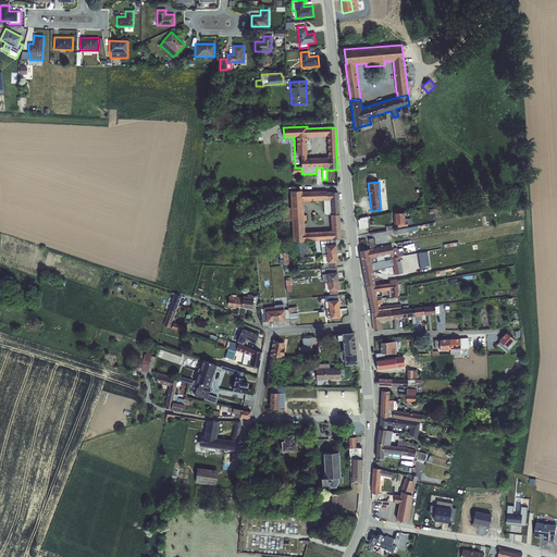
[(289,190),(291,208),(285,208),(286,221),(292,221),(293,242),(333,239),(341,238),(337,192),(326,192),(326,190),(301,192),(301,190),(289,190)]
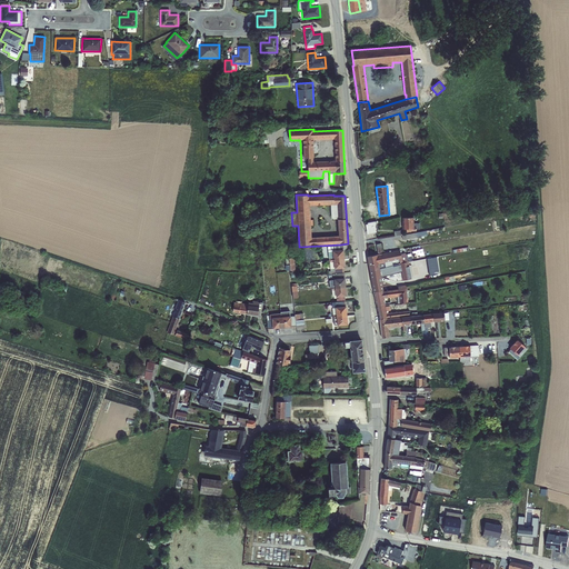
[(413,218),(402,218),(402,229),(406,229),(406,232),(411,232),(411,231),(416,231),(416,229),(419,229),(419,223),(418,223),(413,223),(413,218)]
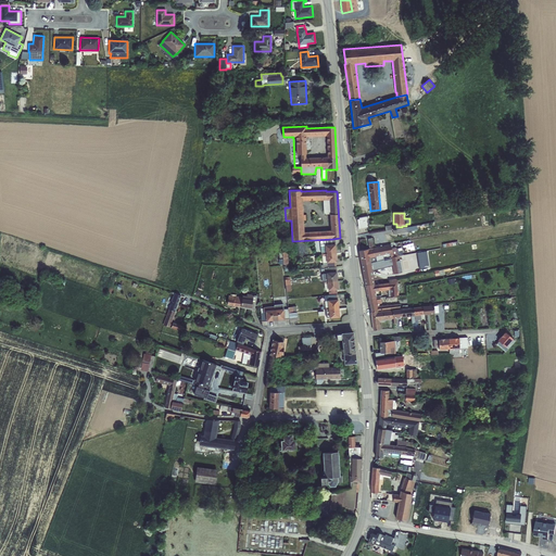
[(358,219),(357,219),(358,228),(367,227),(367,226),(369,225),(367,216),(358,217),(358,219)]
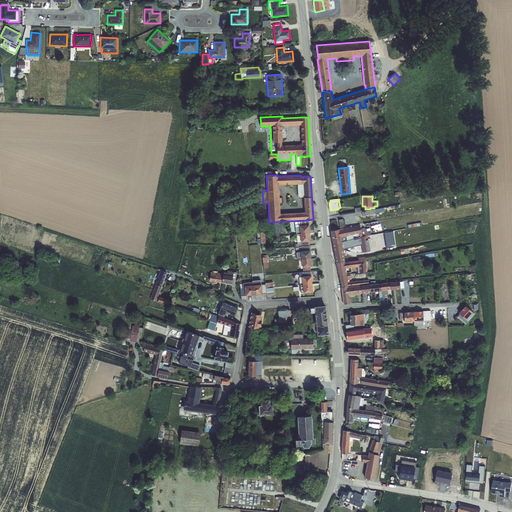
[(299,226),(295,226),(296,234),(300,234),(309,233),(309,224),(308,220),(299,221),(299,225),(299,226)]
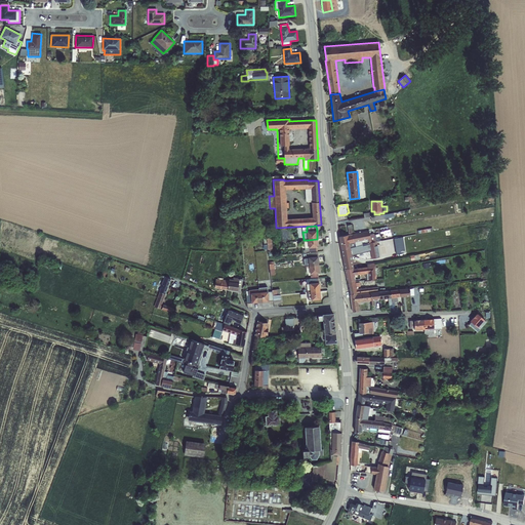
[(352,234),(354,242),(370,239),(369,235),(369,231),(352,234)]
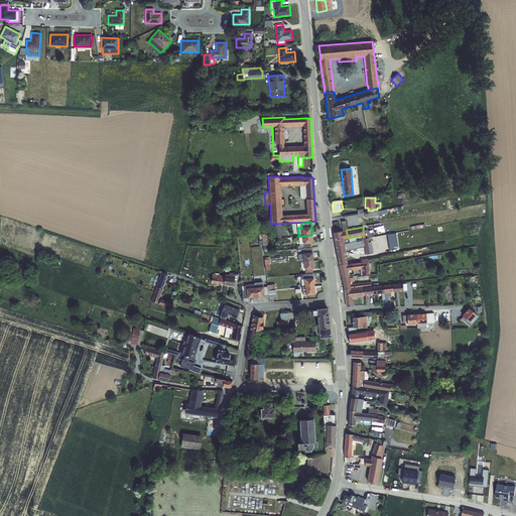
[(343,239),(344,244),(363,239),(364,238),(370,238),(372,237),(370,232),(369,229),(363,231),(364,235),(348,238),(343,239)]
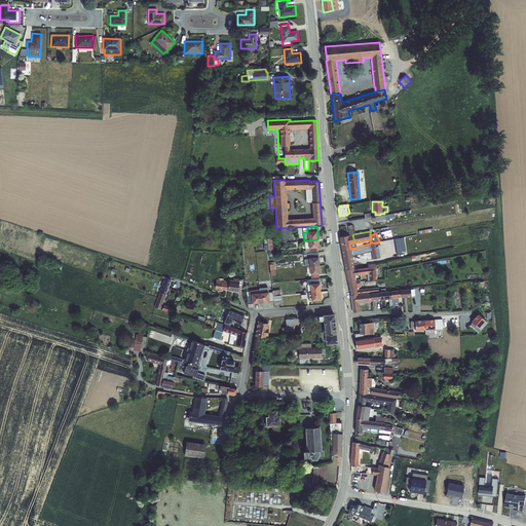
[(354,242),(352,234),(339,237),(341,251),(350,249),(349,243),(354,242)]
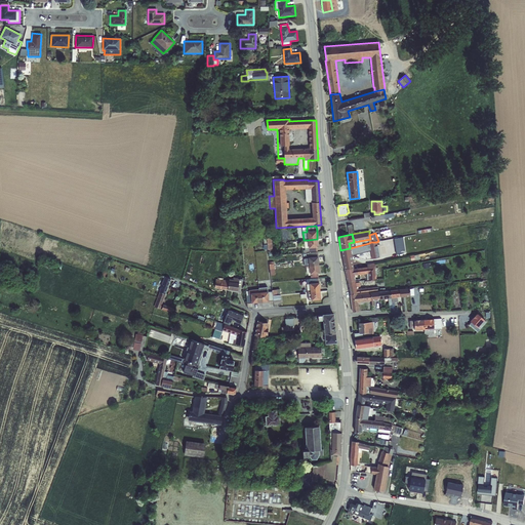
[(305,250),(303,250),(304,253),(306,252),(317,251),(317,247),(318,247),(317,239),(308,240),(304,240),(305,250)]
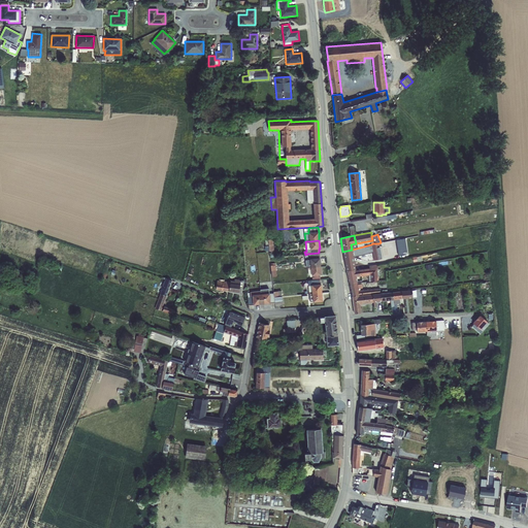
[(382,259),(378,243),(372,243),(371,244),(373,260),(382,259)]
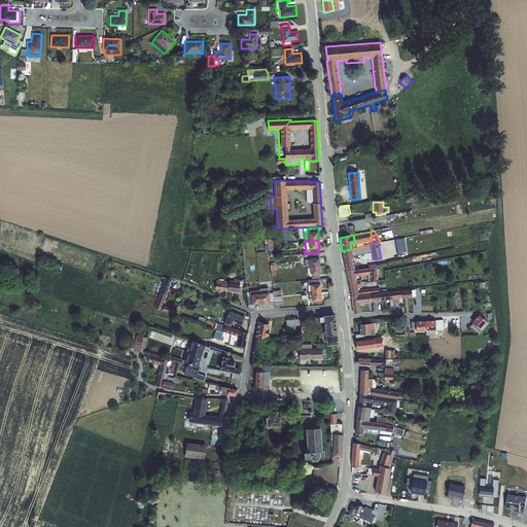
[(268,245),(265,246),(265,251),(269,250),(269,253),(274,252),(273,250),(274,250),(273,244),(268,245)]
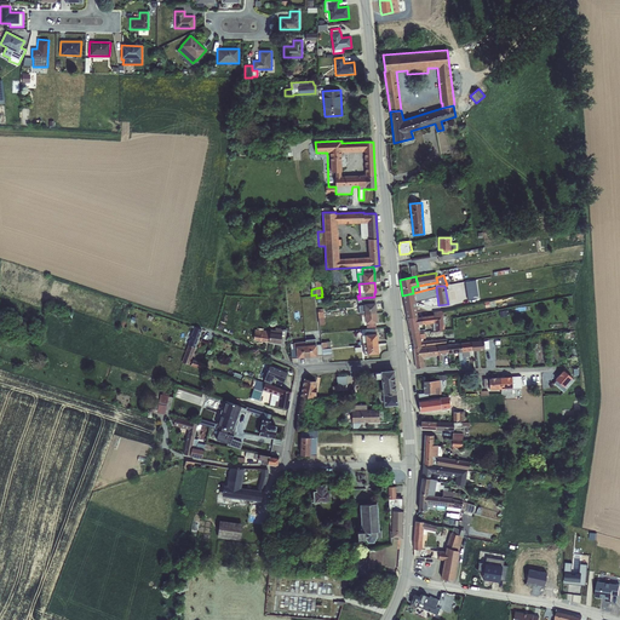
[(413,293),(402,296),(407,319),(418,316),(417,313),(413,293)]
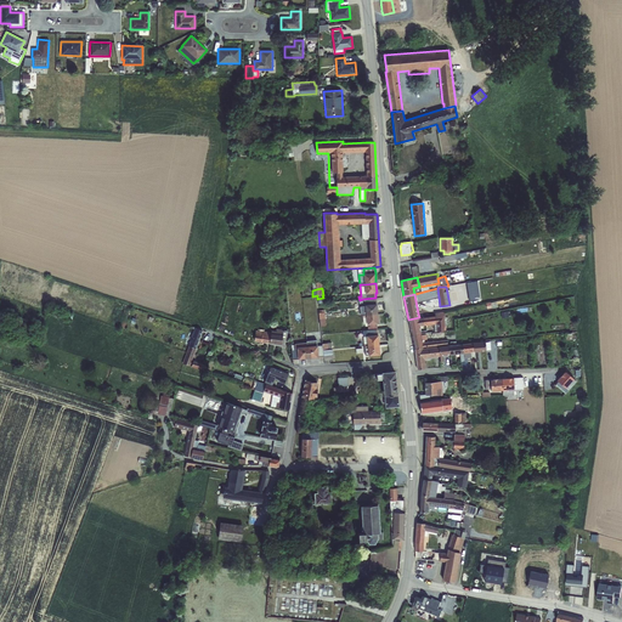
[(362,306),(361,307),(362,315),(366,315),(378,314),(377,304),(375,298),(362,299),(363,306),(362,306)]
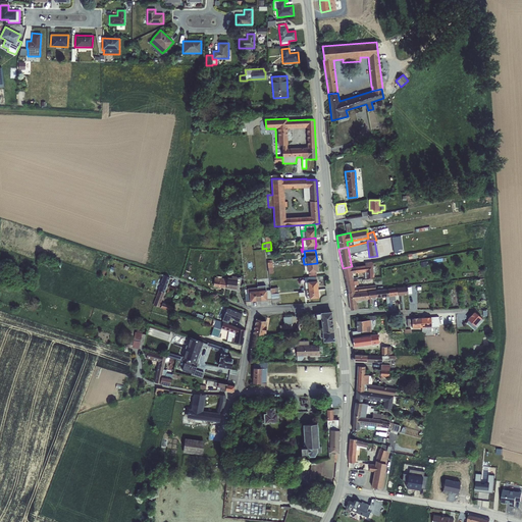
[(365,261),(351,263),(352,266),(353,273),(353,277),(356,276),(356,275),(361,275),(361,272),(364,272),(365,275),(366,275),(366,281),(374,281),(372,261),(365,262),(365,261)]
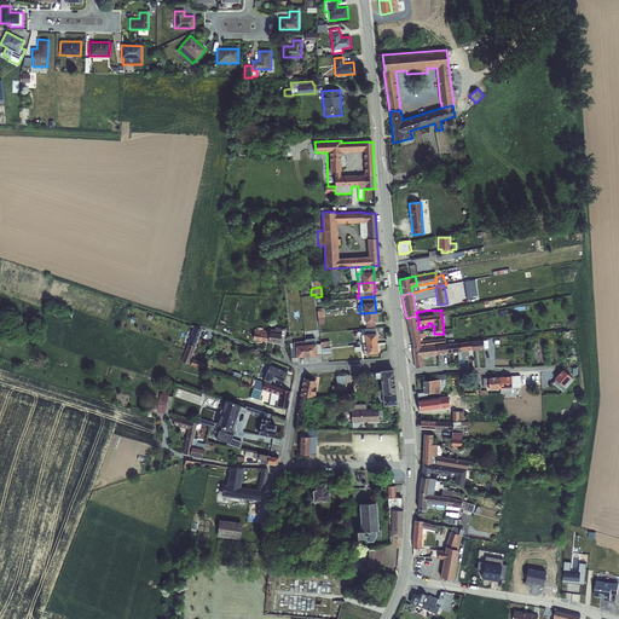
[(364,313),(360,313),(362,323),(363,323),(364,325),(365,324),(366,329),(375,328),(375,323),(377,322),(376,312),(364,313)]
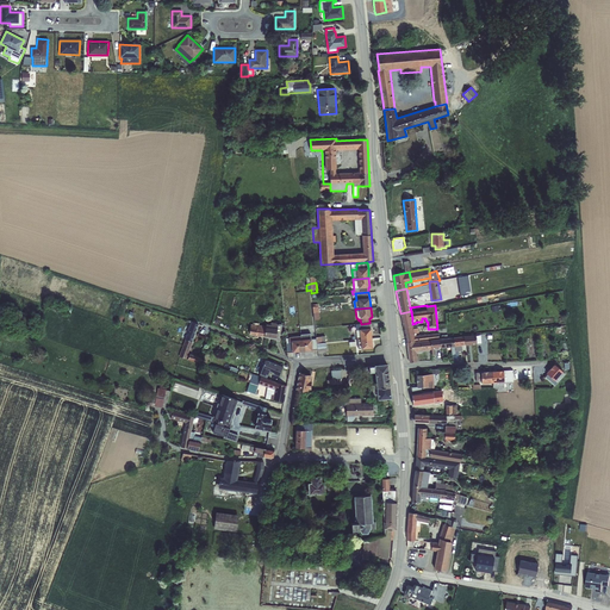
[(411,311),(400,313),(403,328),(412,327),(412,324),(412,319),(411,311)]
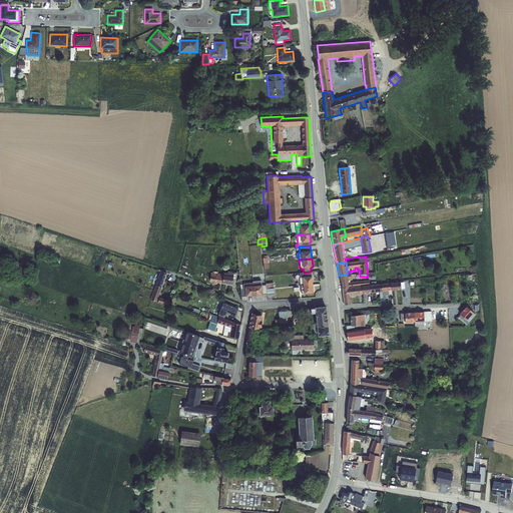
[(155,286),(161,288),(167,273),(160,271),(155,286)]
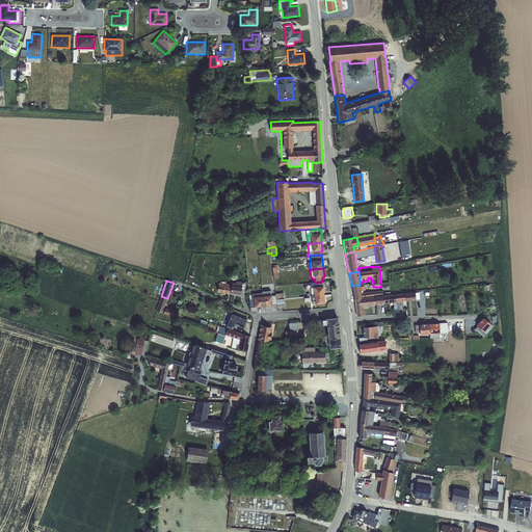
[(232,284),(230,294),(240,295),(244,295),(245,288),(246,283),(242,283),(236,282),(236,284),(232,283),(232,284)]
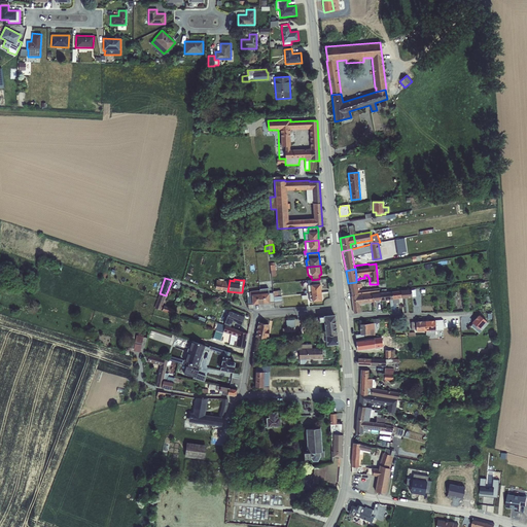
[(312,280),(307,280),(308,293),(311,293),(321,292),(320,283),(319,279),(312,280)]
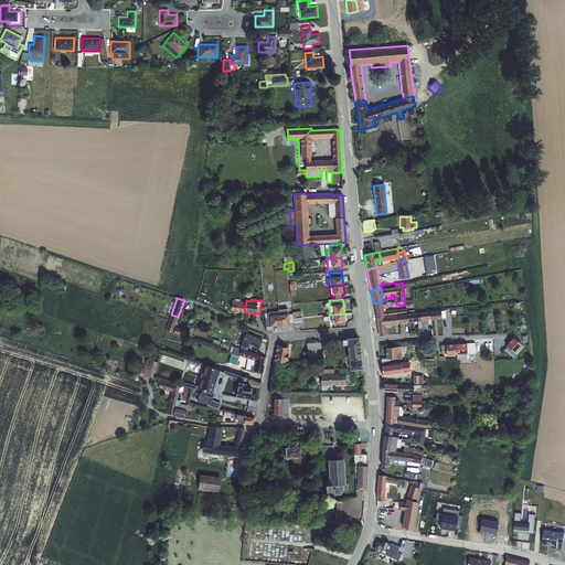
[(244,312),(246,301),(232,300),(231,310),(244,312)]
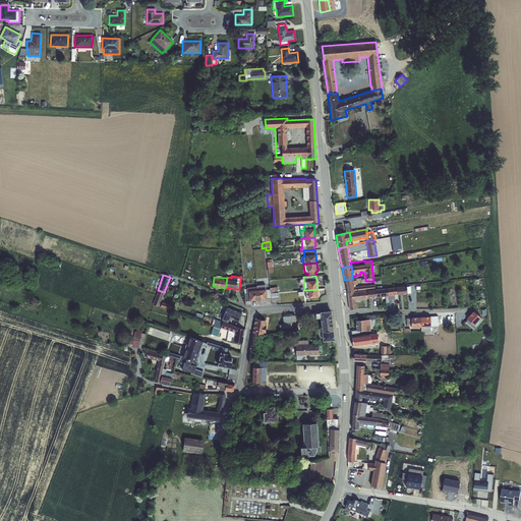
[(352,279),(344,280),(347,292),(354,291),(353,281),(352,279)]
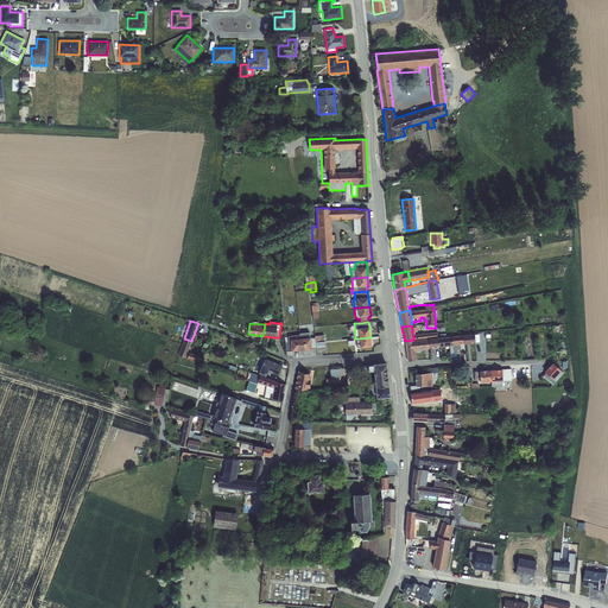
[(412,328),(413,340),(429,339),(437,339),(437,337),(439,337),(439,333),(437,333),(415,335),(415,333),(416,331),(415,327),(412,328)]
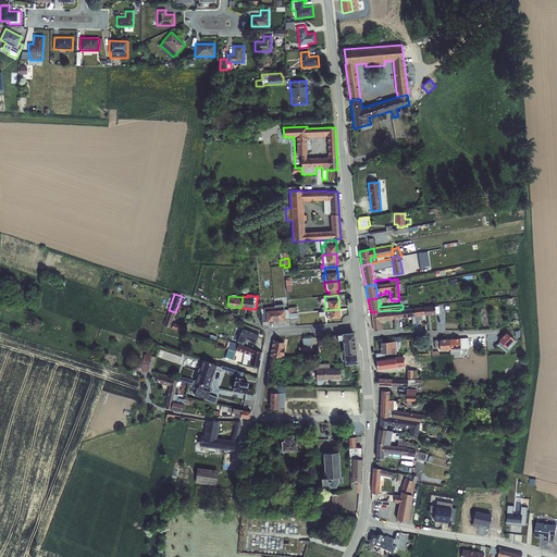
[(283,305),(274,306),(274,307),(275,310),(276,321),(285,320),(289,320),(289,313),(288,308),(284,308),(283,305)]
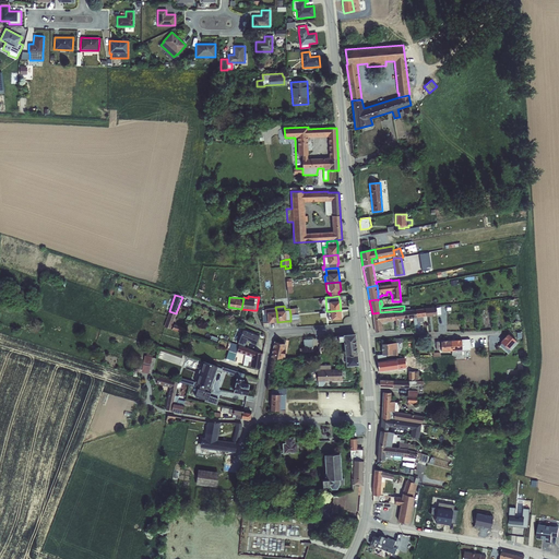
[(405,310),(403,310),(404,319),(413,318),(414,321),(415,331),(418,331),(416,318),(415,309),(409,310),(409,307),(404,307),(405,310)]
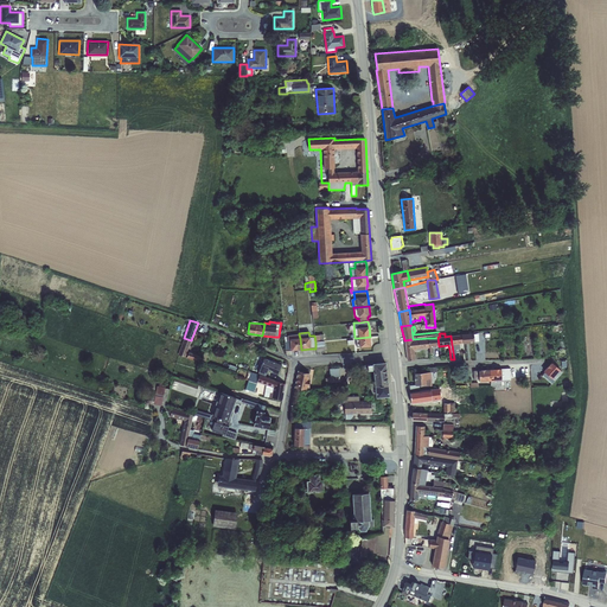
[(473,333),(461,334),(462,344),(474,342),(478,342),(477,333),(473,333)]
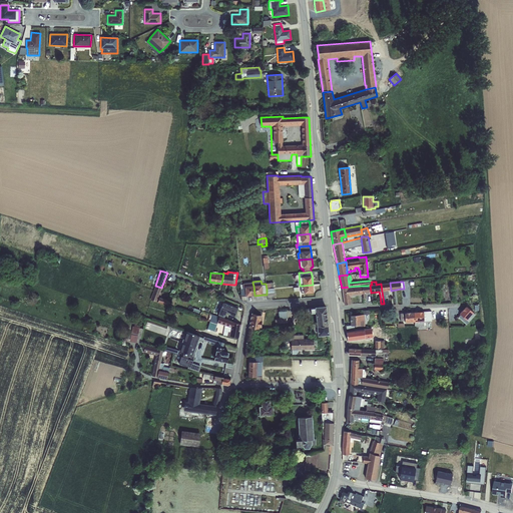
[(242,284),(239,285),(241,297),(245,297),(245,296),(254,296),(253,286),(252,283),(242,284)]
